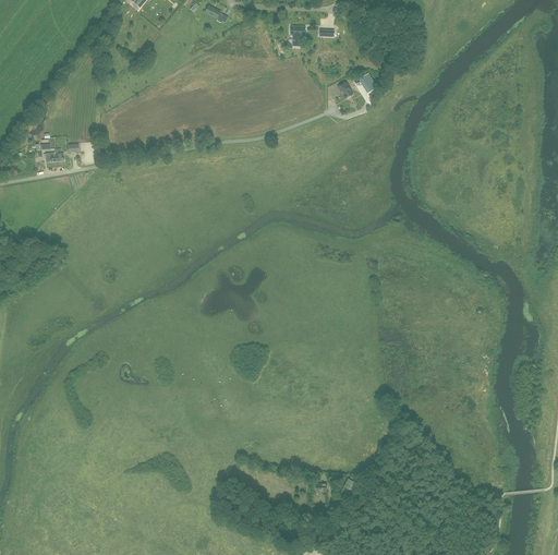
[(226,20),(229,14),(220,10),(221,9),(215,5),(214,7),(208,3),(205,10),(218,16),(218,17),(221,20),(222,17),(226,20)]
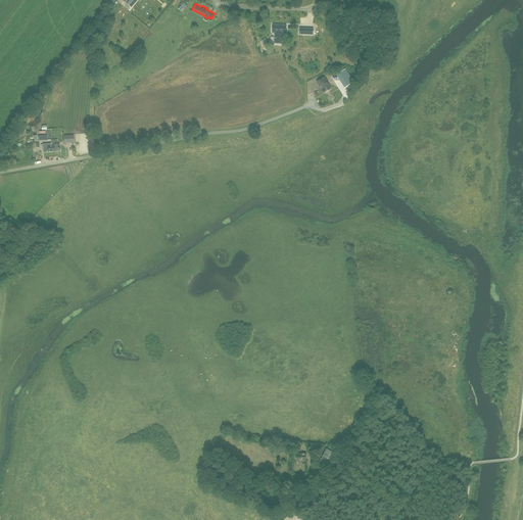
[(273,22),(273,30),(275,30),(275,37),(275,40),(282,41),(283,38),(283,31),(286,31),(286,22),(273,22)]
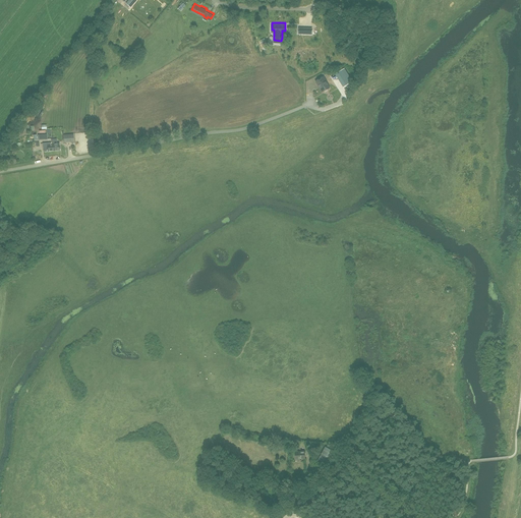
[(328,53),(339,51),(337,45),(327,47),(328,53)]
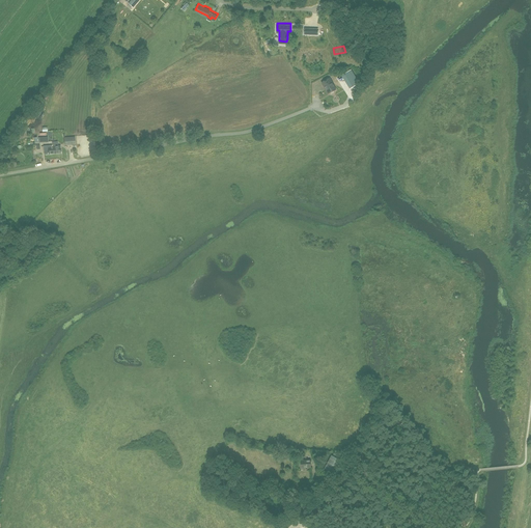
[(360,80),(352,67),(342,73),(351,86),(360,80)]
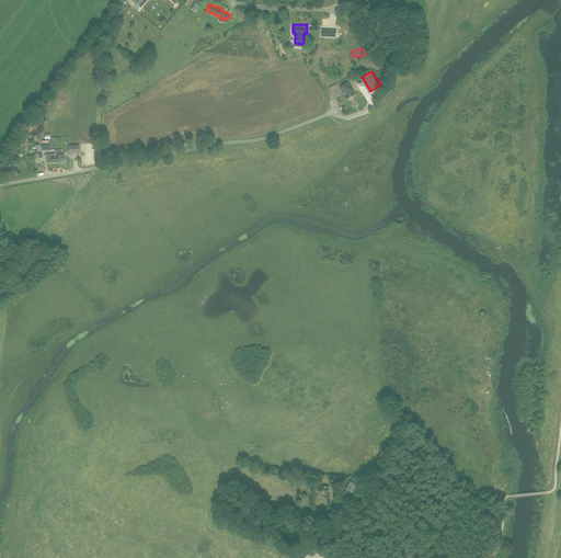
[(350,97),(351,97),(353,95),(353,94),(353,93),(355,92),(348,80),(340,84),(343,89),(343,90),(344,91),(344,92),(346,97),(348,95),(350,97)]
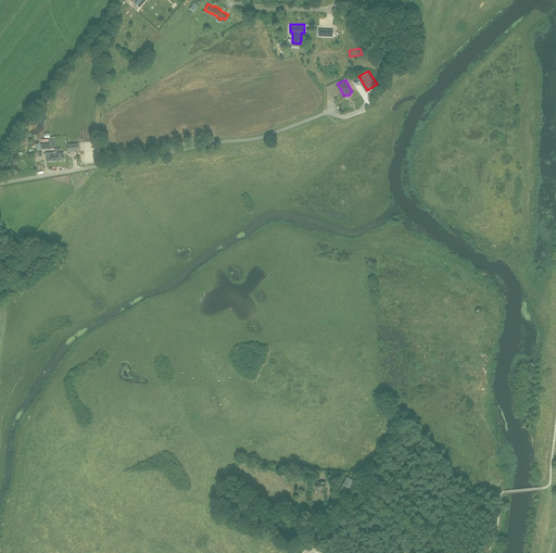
[(67,141),(67,149),(79,149),(78,140),(67,141)]
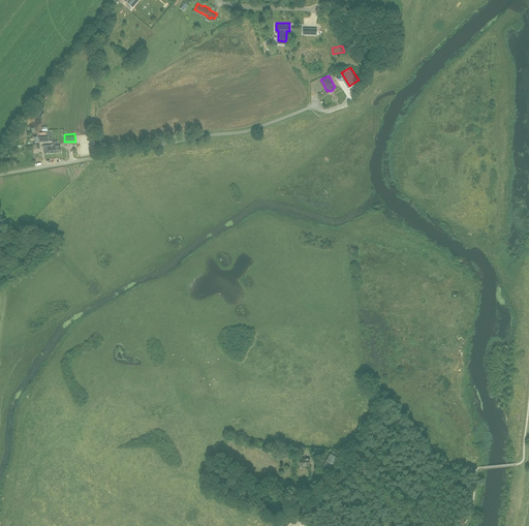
[(50,145),(50,143),(43,143),(43,151),(55,150),(54,145),(52,146),(52,144),(50,145)]
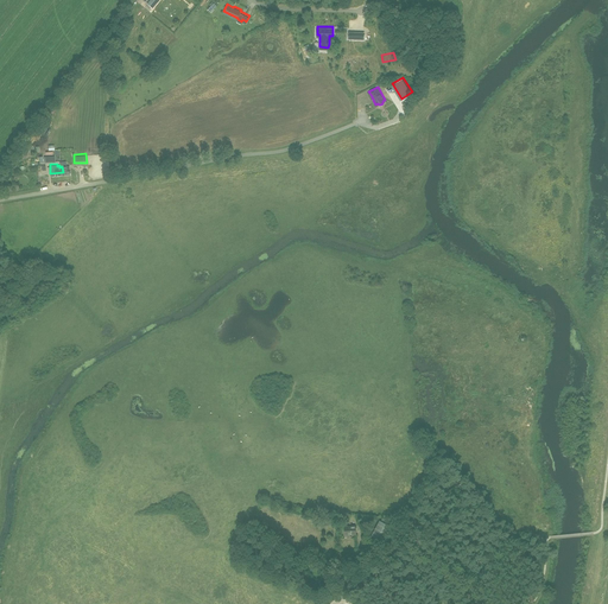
[(371,533),(382,539),(391,523),(380,517),(371,533)]
